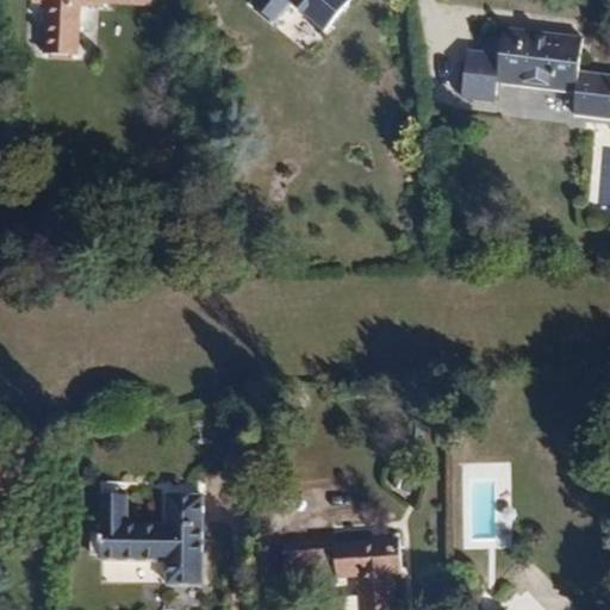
[(32,0),(32,5),(45,5),(43,54),(78,56),(80,6),(105,7),(105,4),(151,6),(150,0),(32,0)]
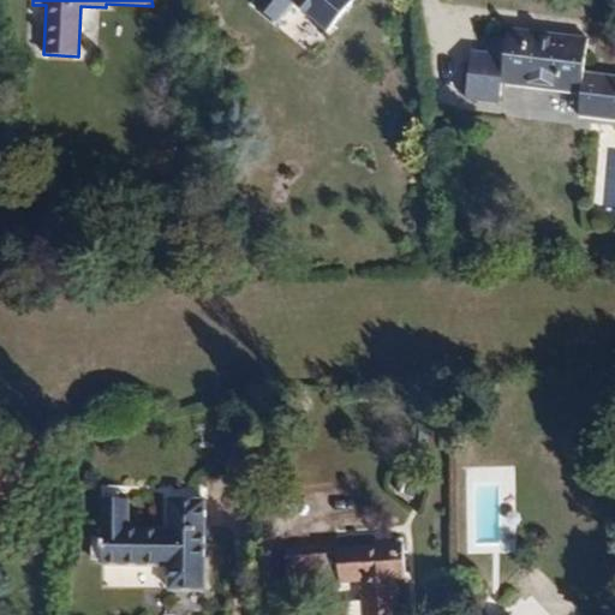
[(256,0),(254,4),(276,22),(293,1),(328,30),(352,0),(256,0)]
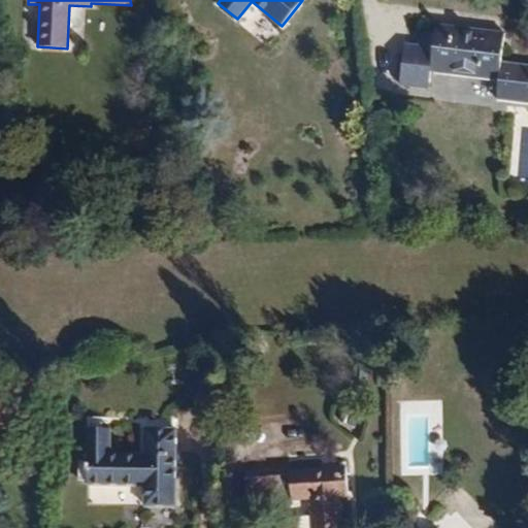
[(504,34),(435,25),(433,41),(405,37),(400,76),(427,80),(429,71),(498,80),(496,99),(527,103),(527,65),(500,62),(504,34)]
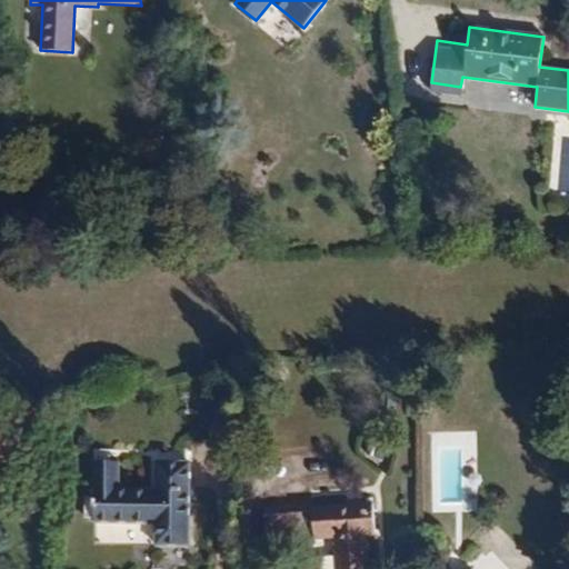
[(455,130),(459,95),(431,90),(427,127),(455,130)]
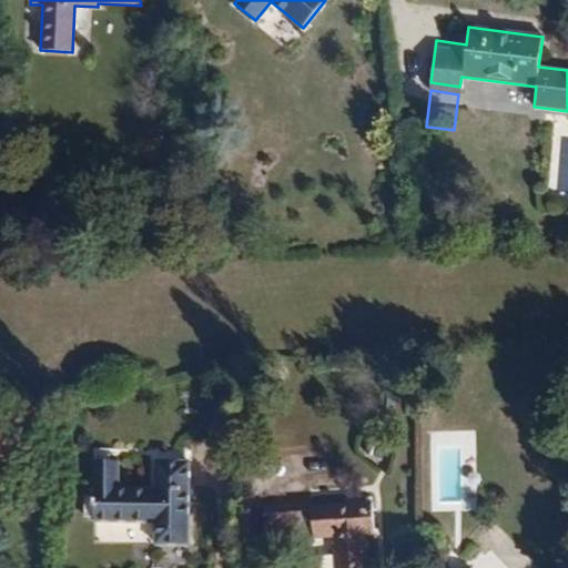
[(93,460),(92,520),(154,523),(153,546),(186,546),(188,462),(154,460),(154,489),(117,488),(118,460),(93,460)]
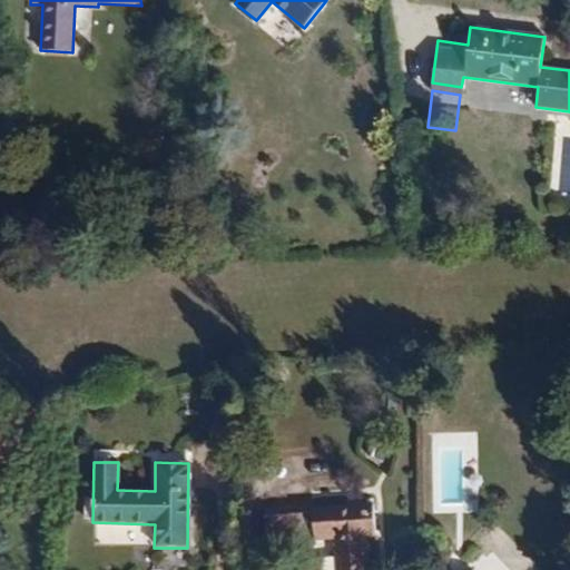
[(312,505),(264,509),(265,540),(314,538),(315,541),(334,540),(335,558),(310,559),(310,569),(367,569),(366,537),(374,537),(372,504),(312,508),(312,505)]
